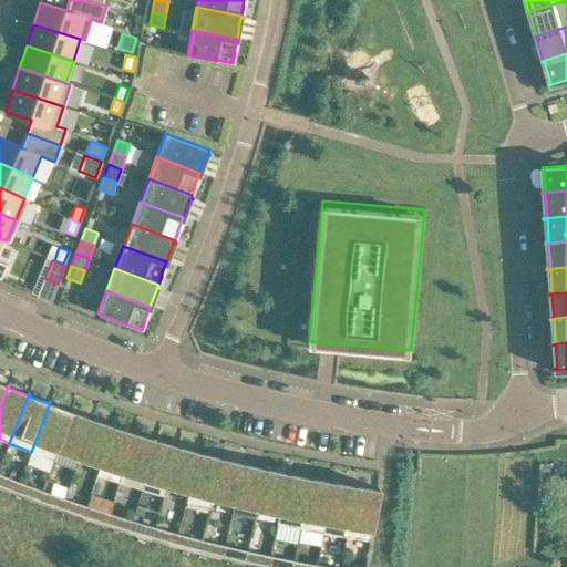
[(50,402),(31,452),(52,460),(71,410),(70,412),(50,404),(51,402),(50,402)]
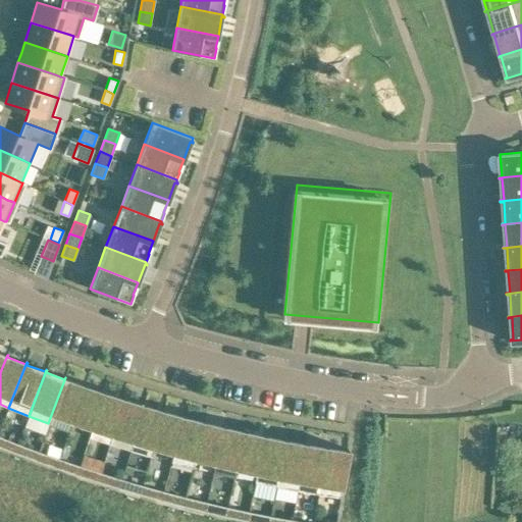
[(65,377),(48,423),(49,423),(53,414),(72,421),(85,384),(84,386),(65,379),(66,377),(65,377)]
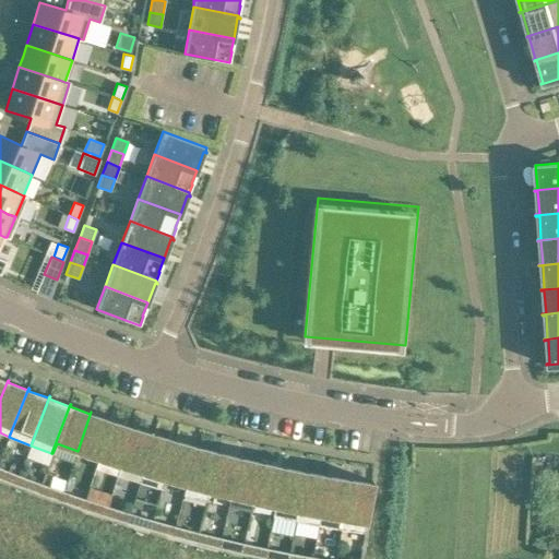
[(91,412),(78,451),(99,459),(113,418),(111,418),(110,420),(91,414),(92,412),(91,412)]
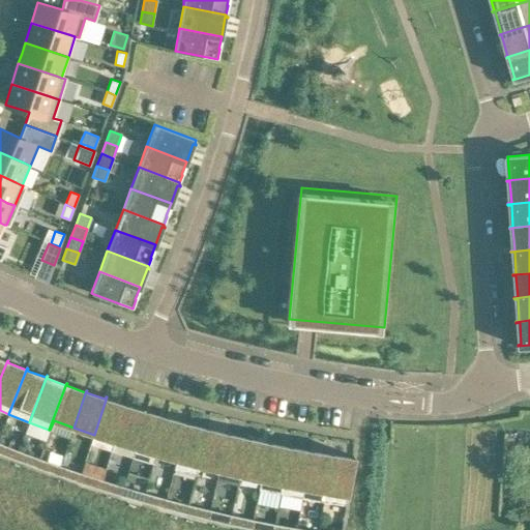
[(94,435),(91,444),(111,450),(112,451),(126,404),(125,403),(125,406),(107,400),(107,396),(94,435)]
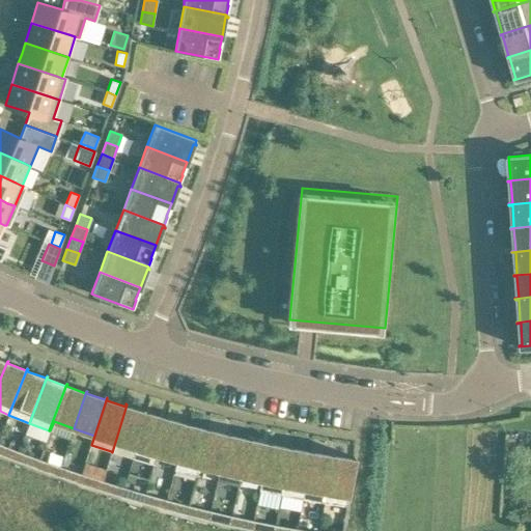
[(127,404),(112,452),(132,458),(146,411),(146,410),(145,413),(127,407),(128,404),(127,404)]
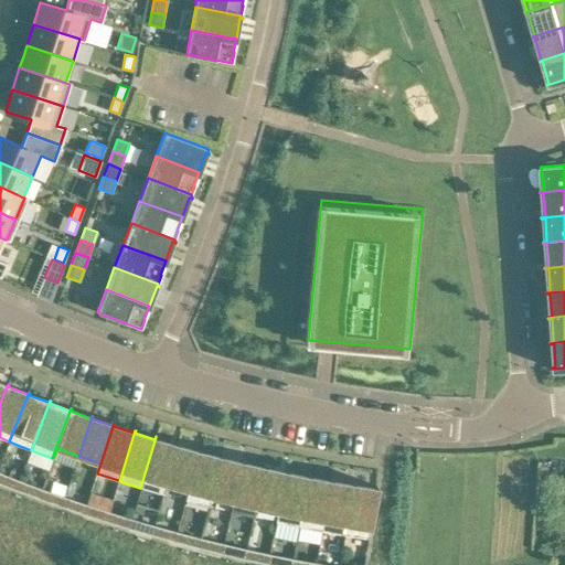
[(156,437),(140,488),(141,488),(162,494),(167,483),(178,443),(177,443),(177,445),(156,439),(157,437),(156,437)]
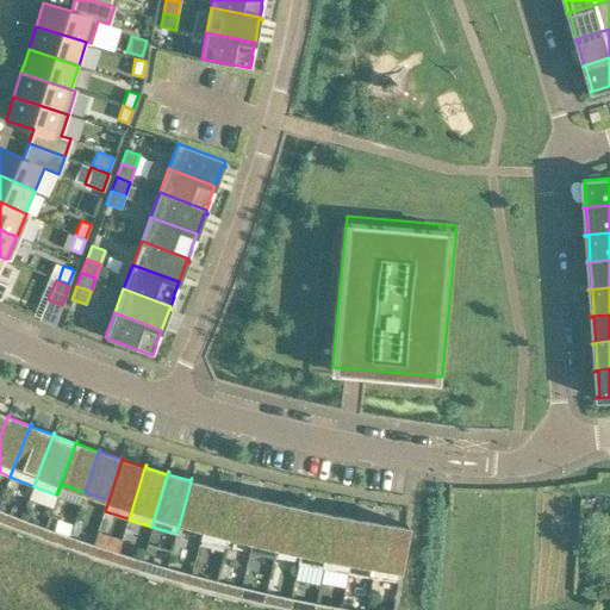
[(192,478),(180,522),(203,529),(200,540),(200,541),(216,485),(215,485),(213,487),(192,481),(193,479),(192,478)]
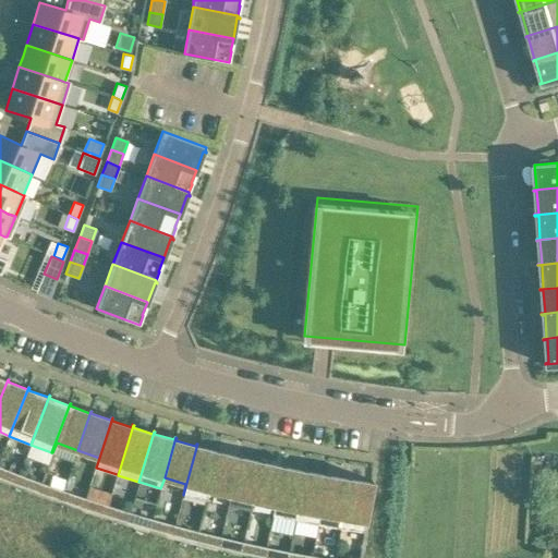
[(197,444),(183,495),(205,500),(218,449),(217,451),(197,446),(197,444)]
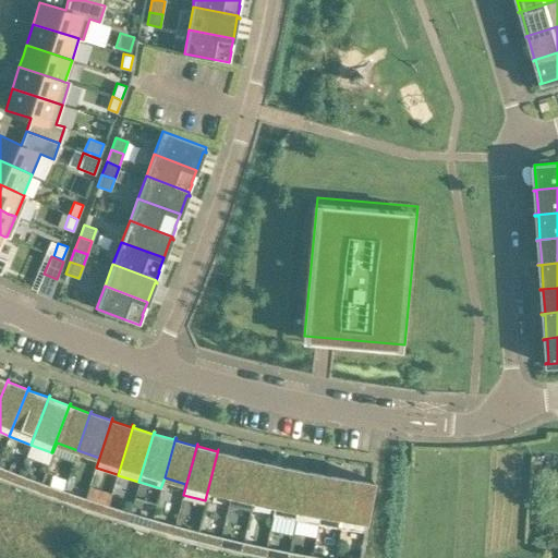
[(218,449),(205,500),(206,500),(208,489),(230,495),(240,455),(239,457),(218,451),(219,449),(218,449)]
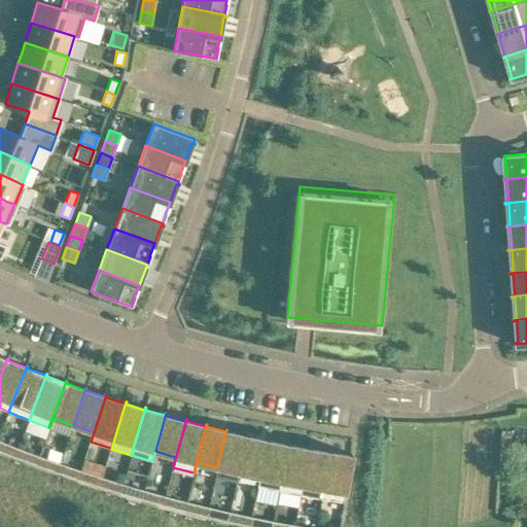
[(217,467),(215,476),(237,481),(239,472),(247,433),(246,433),(246,435),(226,431),(227,429),(226,429),(217,467)]
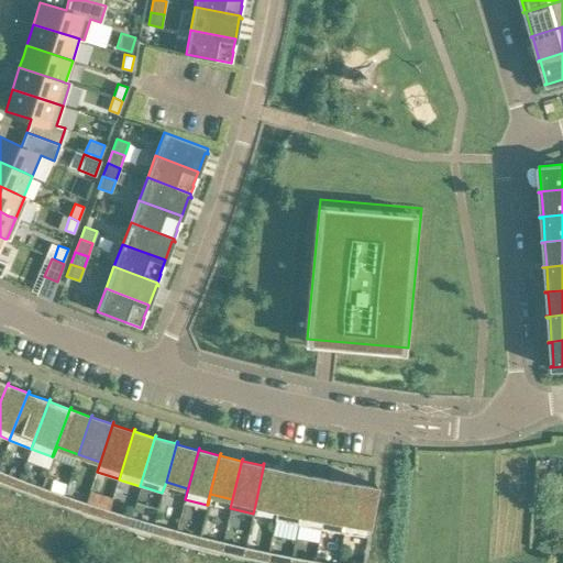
[(264,463),(255,505),(277,509),(275,520),(286,468),(285,468),(285,471),(264,466),(265,464),(264,463)]
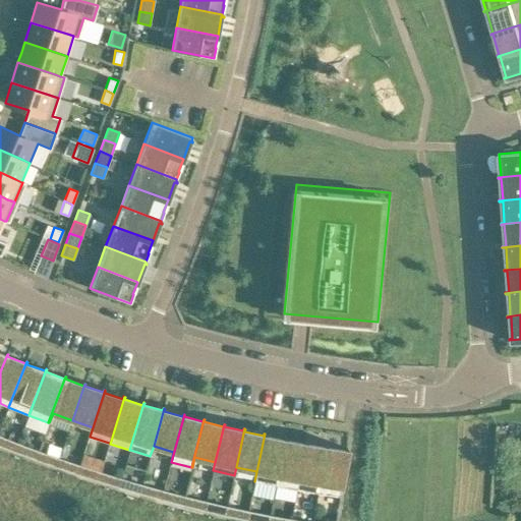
[(265,433),(254,481),(275,485),(285,438),(284,438),(284,440),(265,436),(266,433),(265,433)]
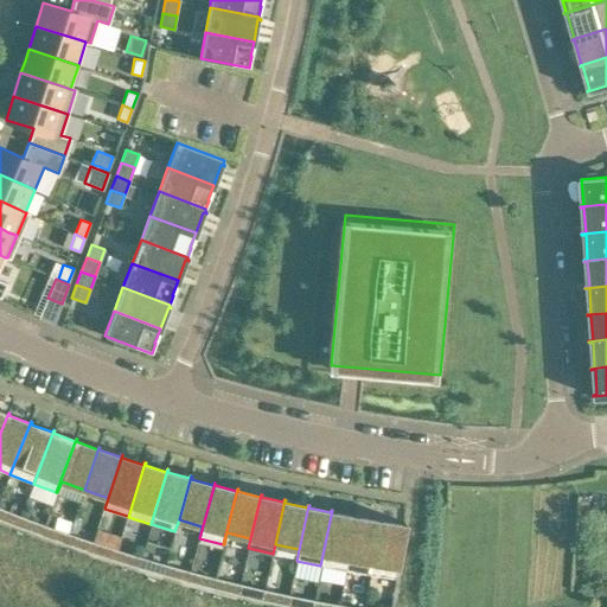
[(332,510),(320,566),(345,570),(356,513),(355,513),(355,516),(332,512),(332,510)]
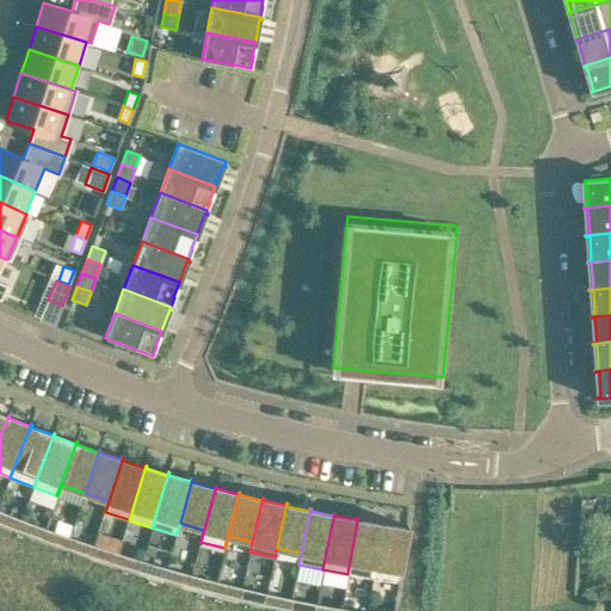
[(6,514),(2,523),(17,529),(22,520),(6,514)]
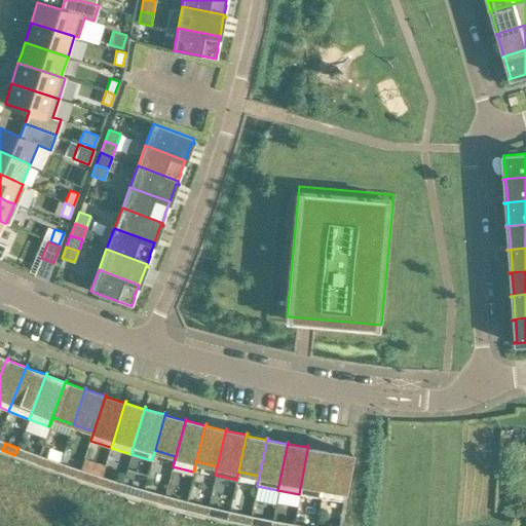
[(308,445),(299,494),(321,498),(329,449),(328,449),(328,451),(308,448),(309,446),(308,445)]
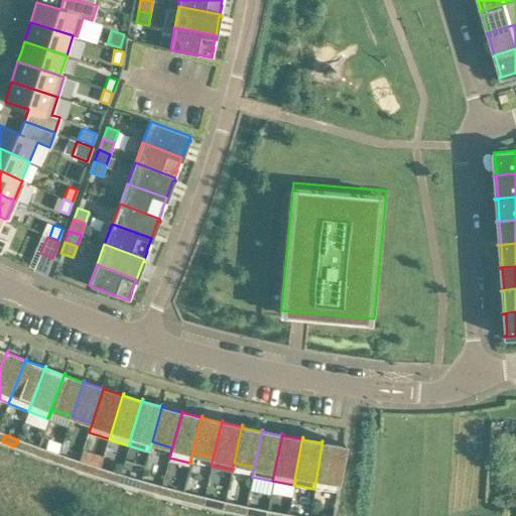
[(323,440),(314,489),(336,492),(344,443),(343,443),(342,445),(323,442),(324,440),(323,440)]
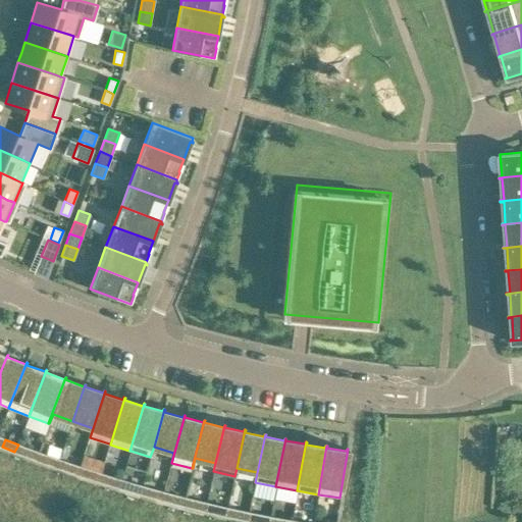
[(25,447),(22,455),(36,460),(39,452),(25,447)]
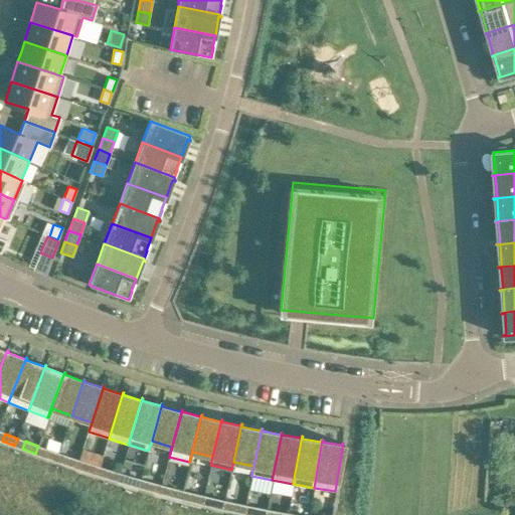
[(45,449),(42,457),(55,461),(58,453),(45,449)]
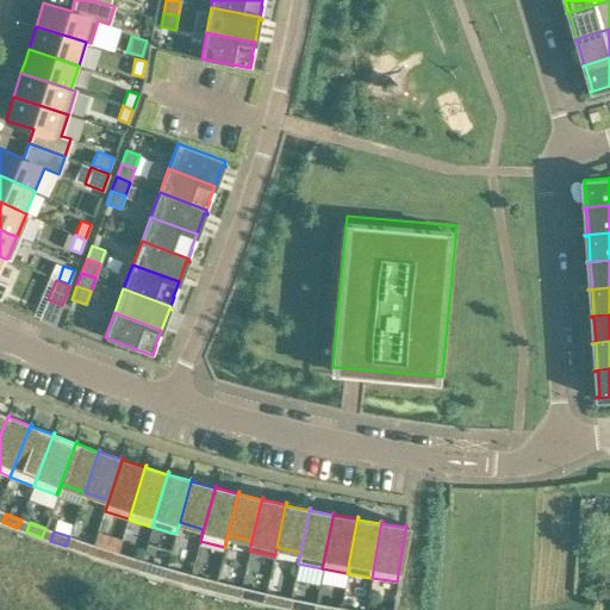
[(78,540),(75,549),(91,554),(93,545),(78,540)]
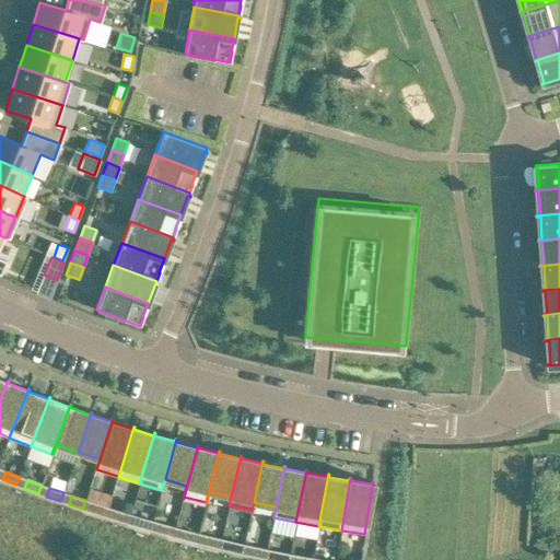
[(94,503),(91,512),(105,516),(108,508),(94,503)]
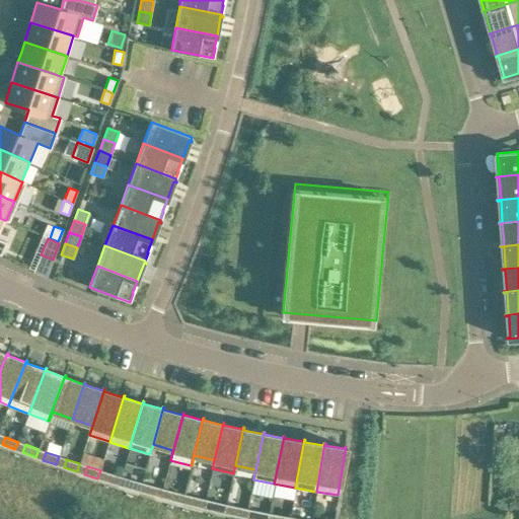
[(107,472),(105,480),(119,485),(121,476),(107,472)]
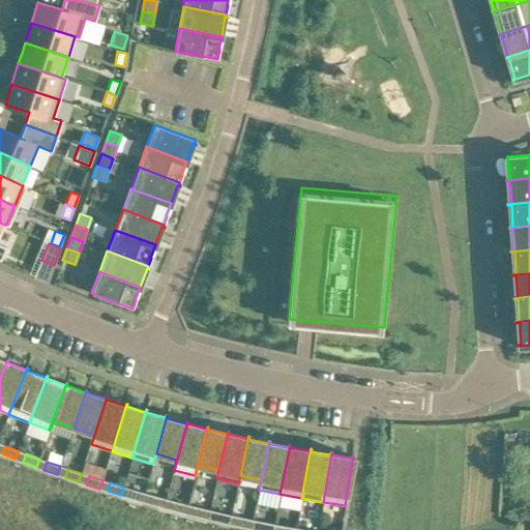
[(131,490),(128,498),(143,501),(145,493),(131,490)]
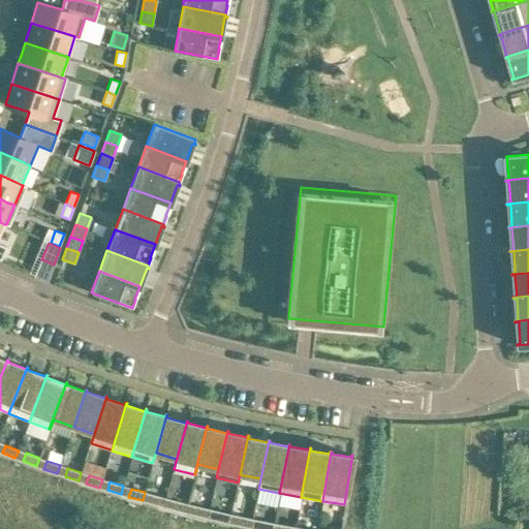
[(152,495),(150,503),(163,506),(165,498),(152,495)]
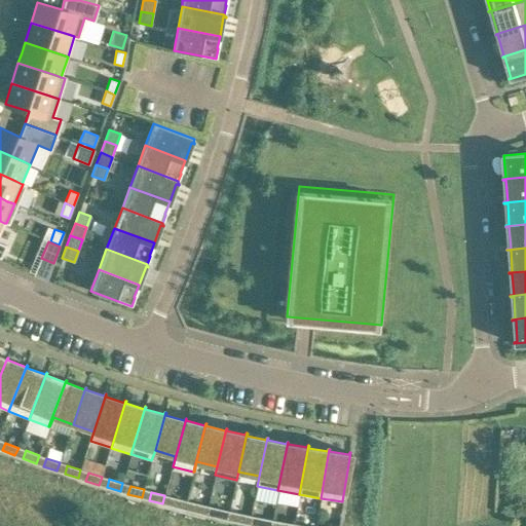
[(173,497),(171,505),(184,510),(186,501),(173,497)]
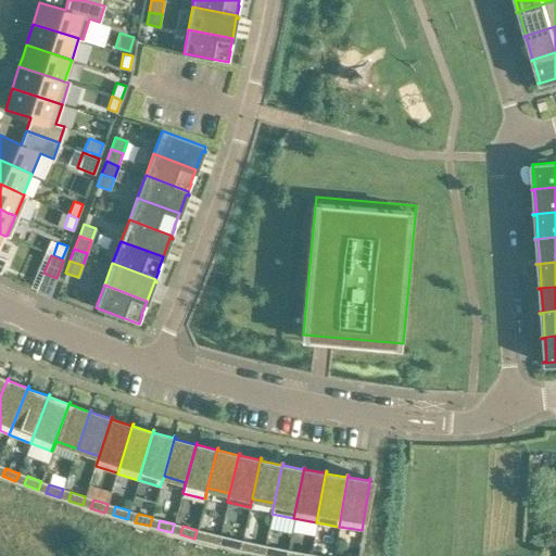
[(205,531),(203,540),(217,544),(219,535),(205,531)]
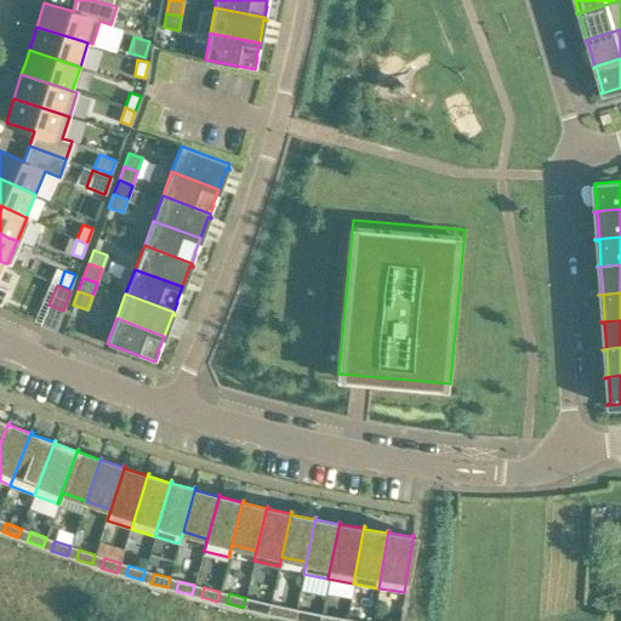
[(255,599),(252,609),(268,614),(271,604),(255,599)]
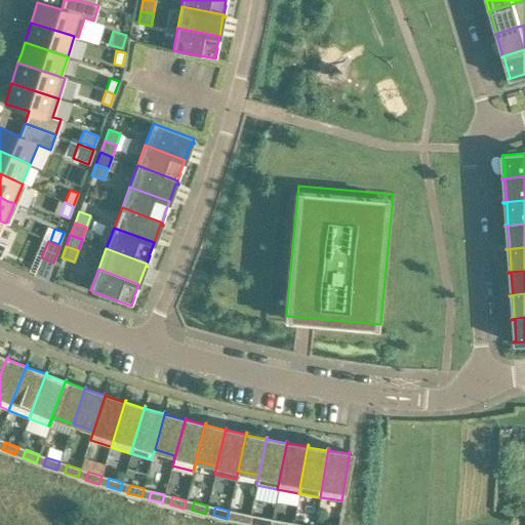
[(237,512),(235,520),(248,523),(250,515),(237,512)]
